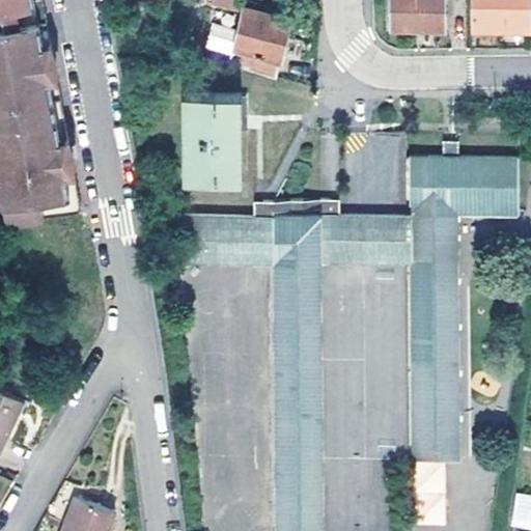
[(0,0),(0,28),(34,22),(29,0),(0,0)]
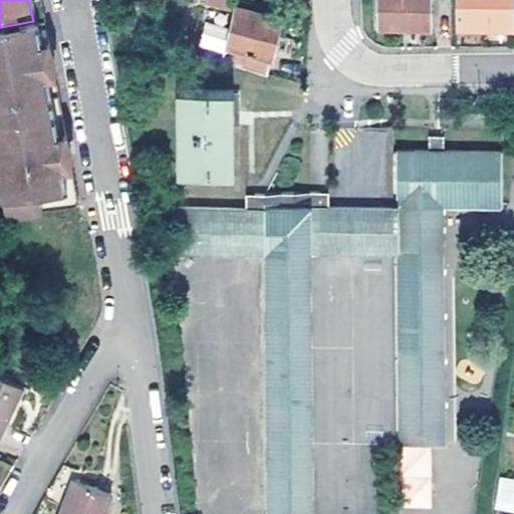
[(231,10),(233,0),(204,0),(204,4),(231,10)]
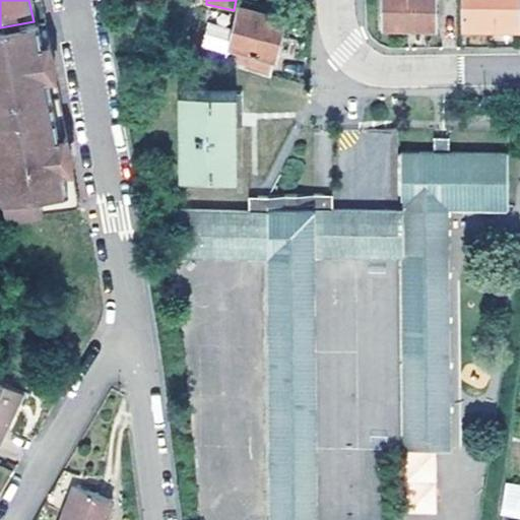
[(437,28),(437,0),(384,0),(384,8),(384,30),(437,28)]
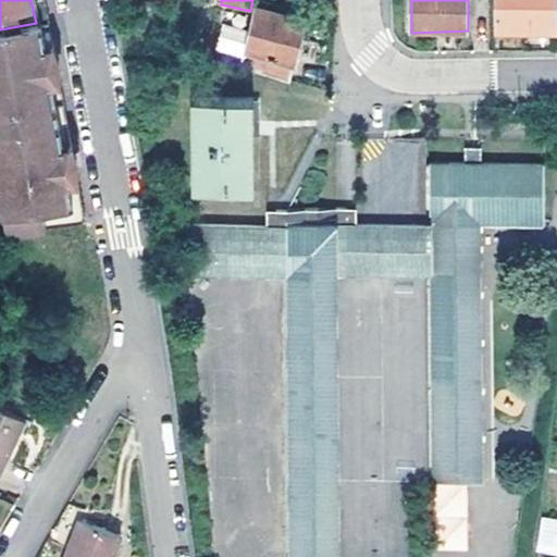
[(496,0),(497,32),(556,31),(555,0),(496,0)]
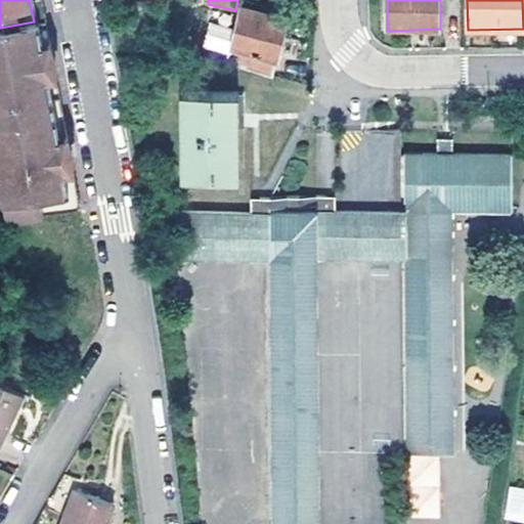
[(243,7),(233,47),(277,57),(286,18),(243,7)]
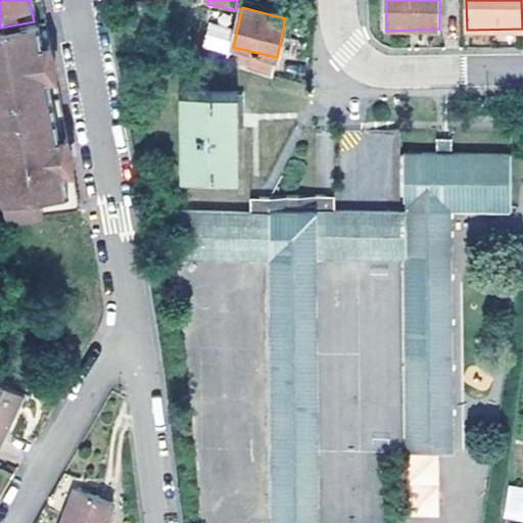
[(0,28),(0,225),(36,220),(68,214),(46,95),(45,90),(34,26),(34,21),(0,28)]
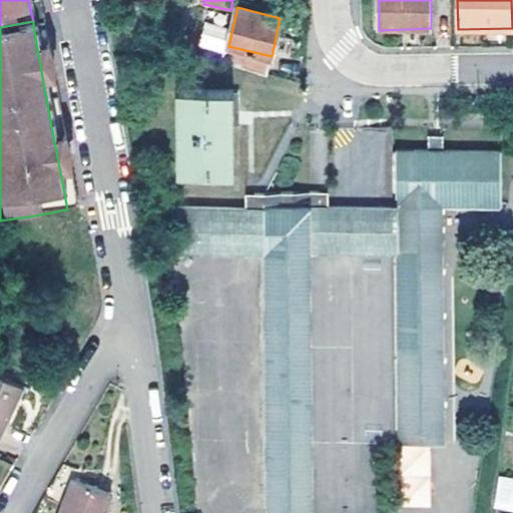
[(223,64),(269,77),(272,56),(228,46),(223,64)]
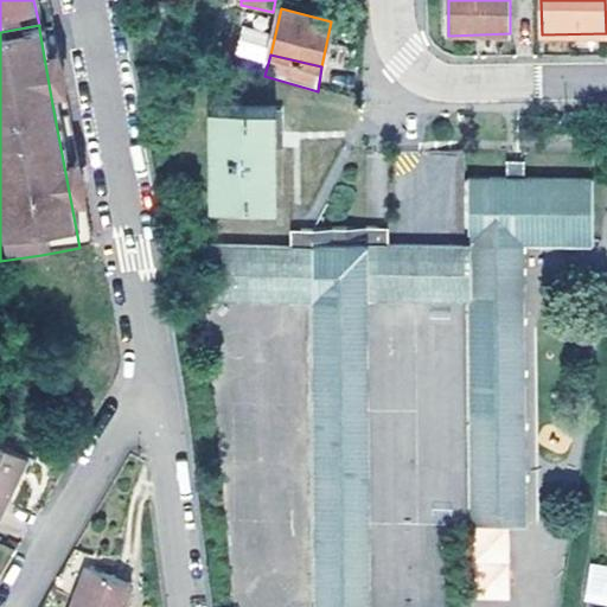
[(208,104),(202,203),(266,208),(273,110),(208,104)]
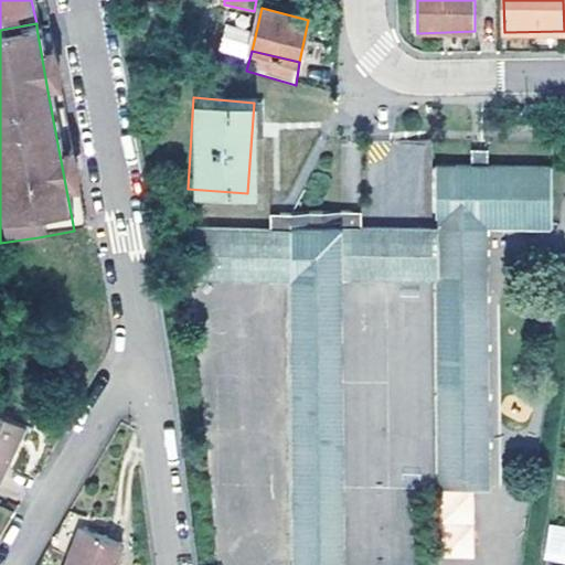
[(471,152),(471,170),(488,170),(487,152),(471,152)]
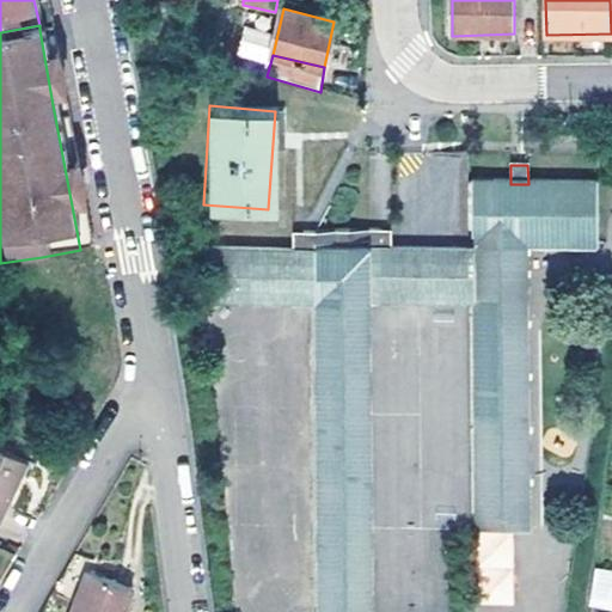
[(470,246),(472,304),(473,531),(531,533),(526,246),(599,243),(599,182),(528,184),(510,184),(471,185),(470,246)]
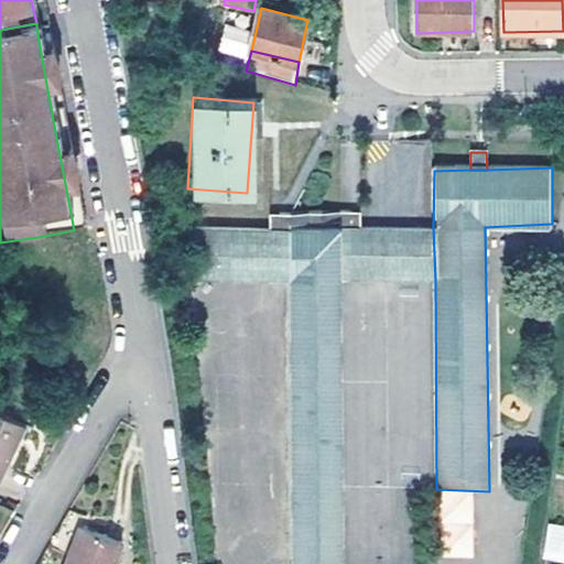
[(358,215),(339,216),(339,230),(359,229),(358,215)]
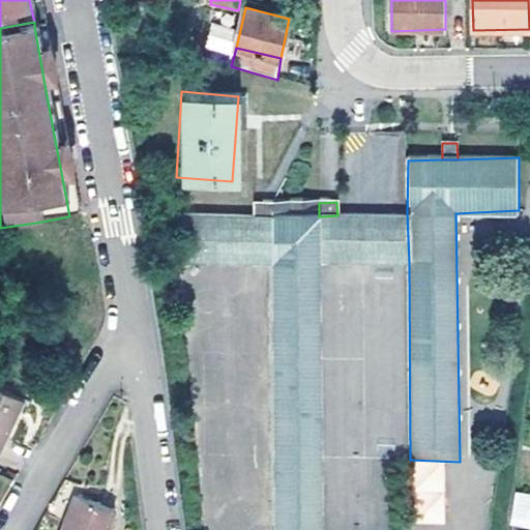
[(263,217),(269,218),(319,216),(319,203),(263,205),(263,217)]
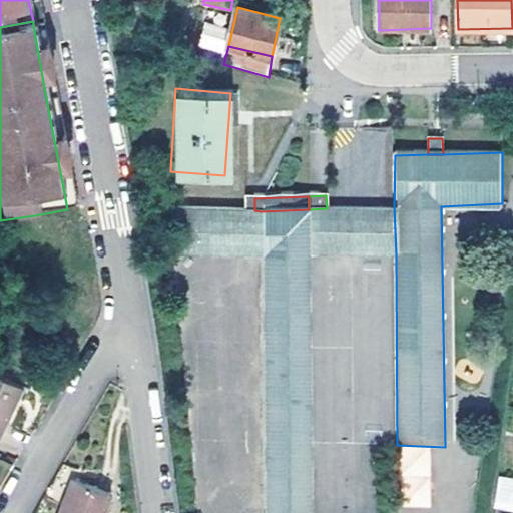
[(237,210),(254,210),(254,198),(238,199),(237,210)]
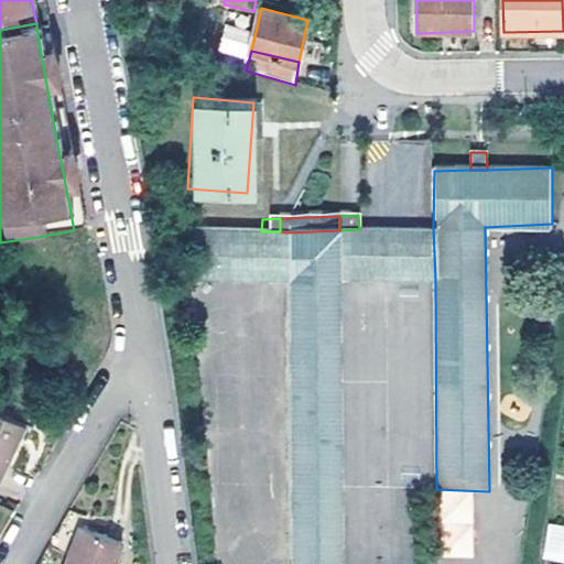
[(359,229),(339,230),(340,280),(435,280),(433,227),(359,229)]
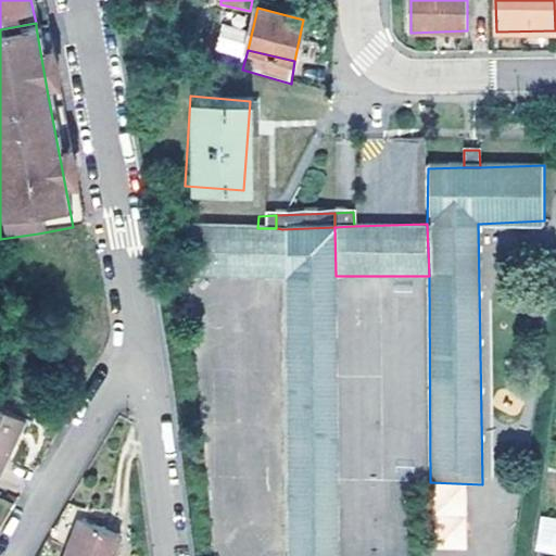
[(282,277),(289,555),(341,555),(336,276),(335,227),(282,229),(282,277)]
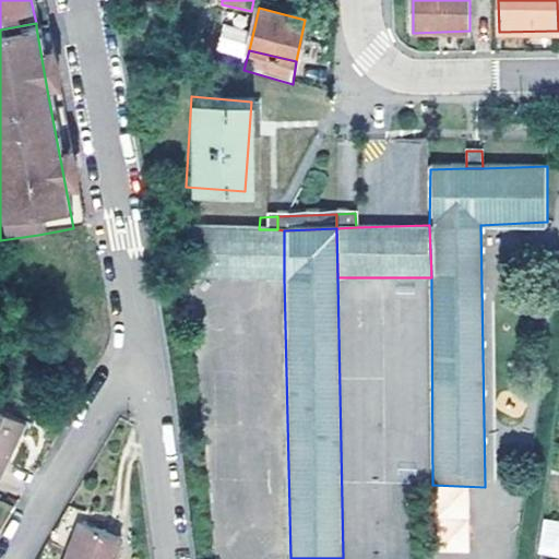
[(188,282),(284,278),(284,230),(277,229),(259,229),(186,233),(188,282)]
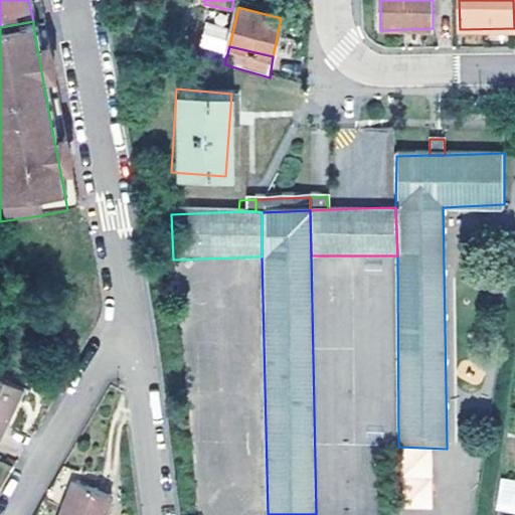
[(0,414),(13,386),(0,379),(0,414)]
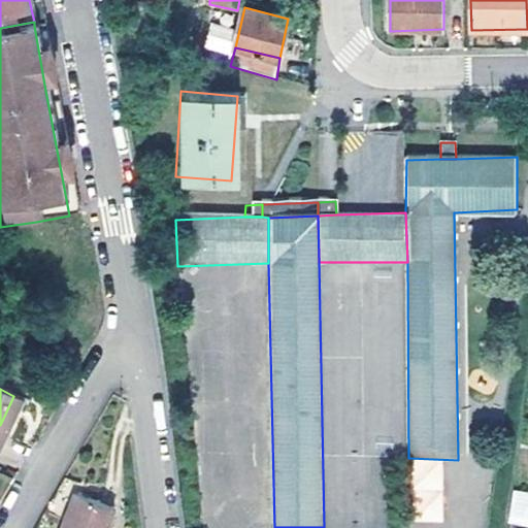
[(527,492),(512,491),(508,526),(527,527),(527,492)]
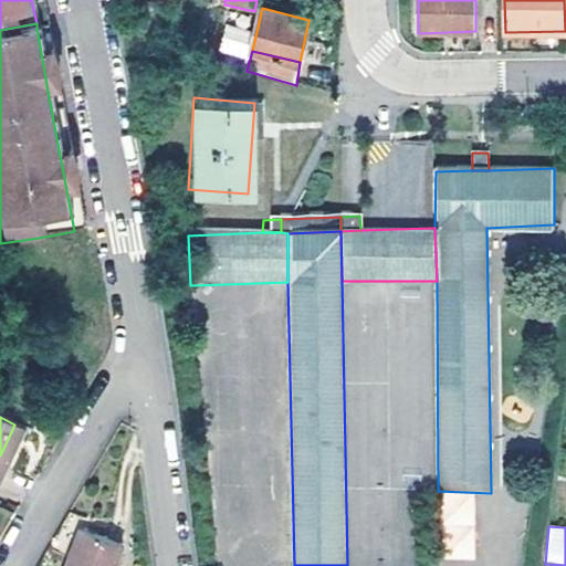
[(59,565),(108,565),(117,543),(74,527),(59,565)]
